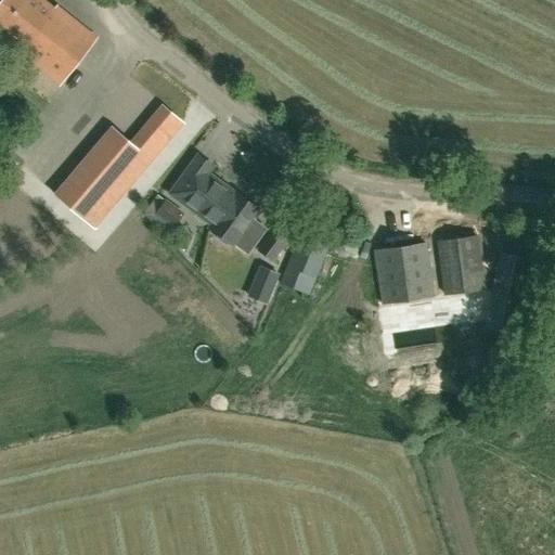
[(9,44),(59,84),(94,38),(56,8),(54,10),(41,0),(2,0),(0,3),(0,33),(11,41),(9,44)]
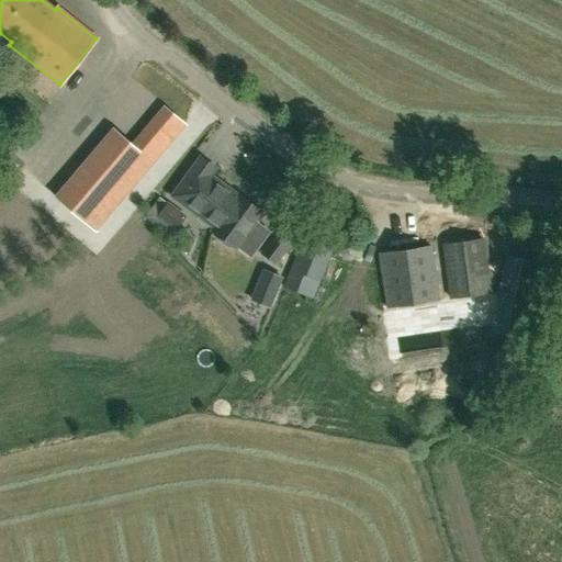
[(153,163),(133,145),(115,131),(58,200),(94,231),(153,163)]
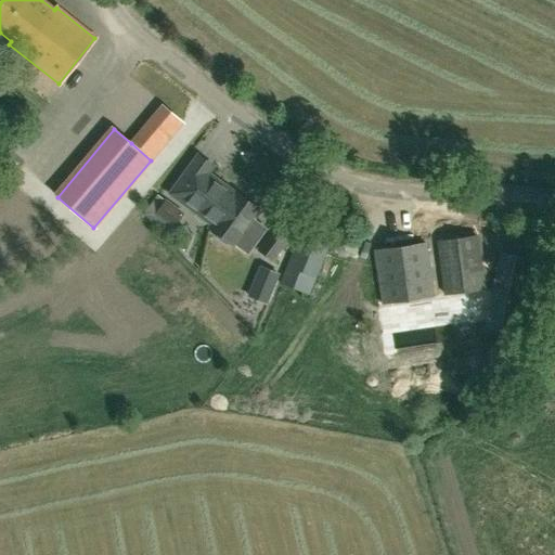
[(216,204),(227,188),(206,172),(198,183),(185,173),(170,194),(196,213),(195,217),(205,224),(209,222),(213,224),(223,209),(216,204)]
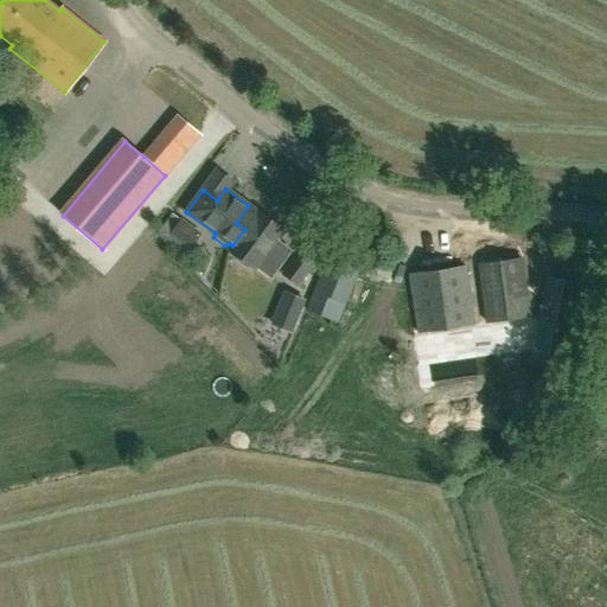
[(256,212),(248,205),(236,223),(244,229),(232,246),(230,250),(238,256),(237,261),(248,269),(253,267),(256,269),(256,268),(269,278),(291,249),(276,238),(283,228),(257,211),(256,212)]
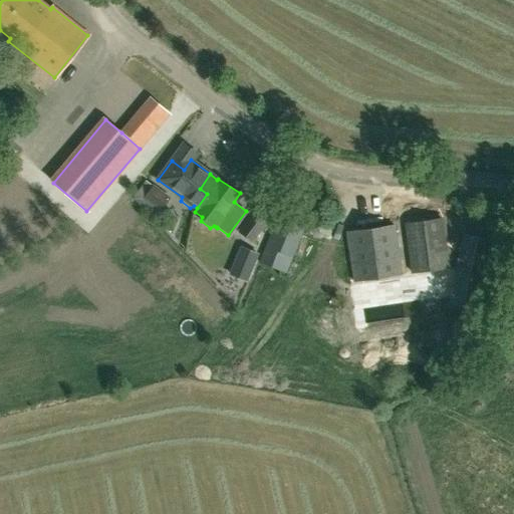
[(156,216),(169,198),(153,186),(140,204),(156,216)]
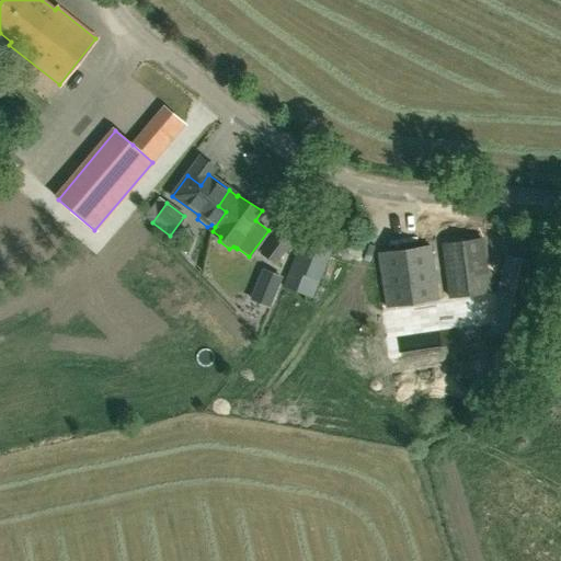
[(275,263),(295,237),(281,227),(261,253),(275,263)]
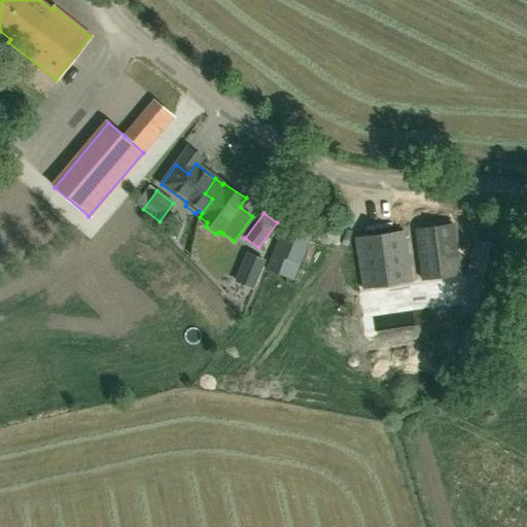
[(286,216),(265,269),(293,282),(301,265),(316,227),(286,216)]
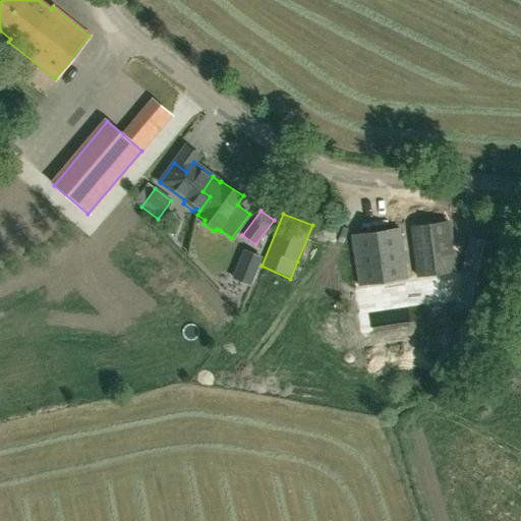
[(417,277),(454,272),(447,223),(410,228),(417,277)]
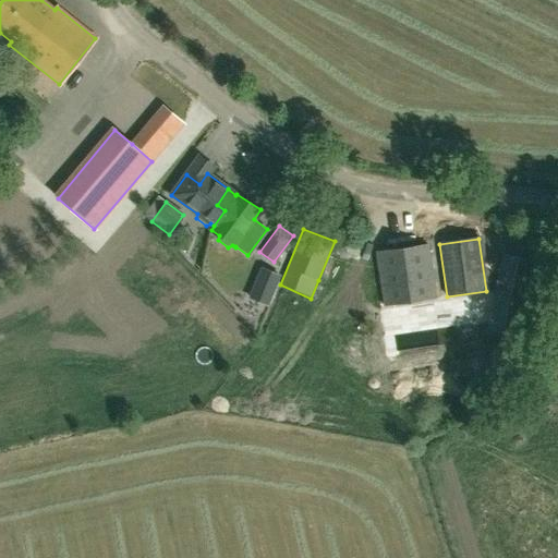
[(434,299),(435,299),(427,245),(377,252),(385,305),(434,298),(434,299)]
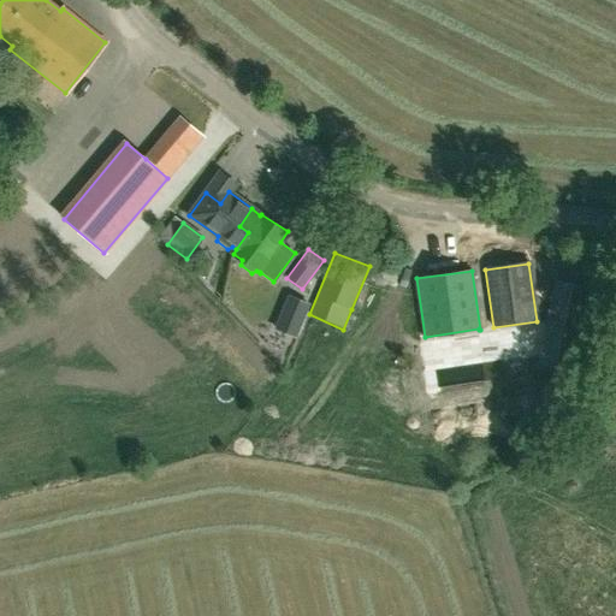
[(572,372),(590,288),(555,280),(537,365),(572,372)]
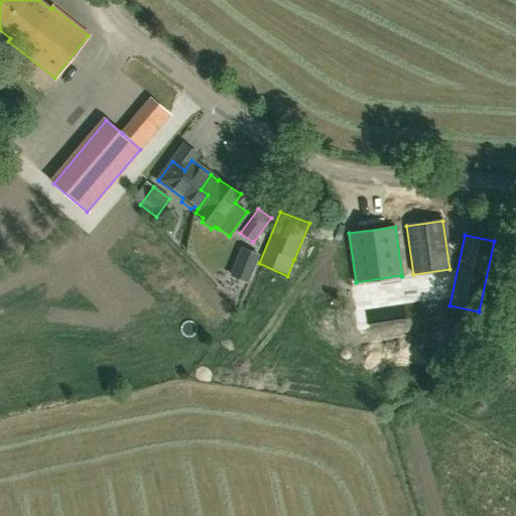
[(249,281),(260,254),(242,246),(231,274),(249,281)]
